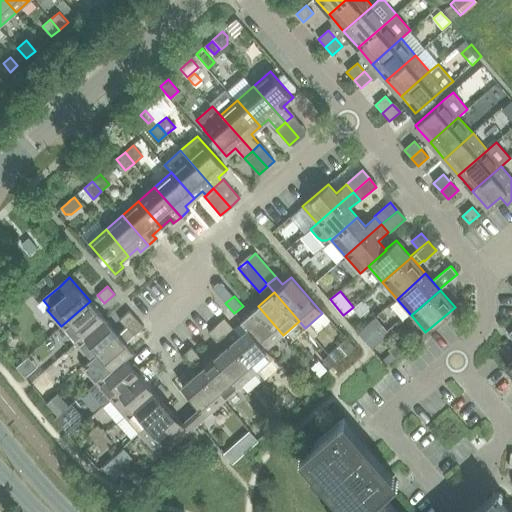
[(61,326),(76,343),(104,318),(90,301),(61,326)]
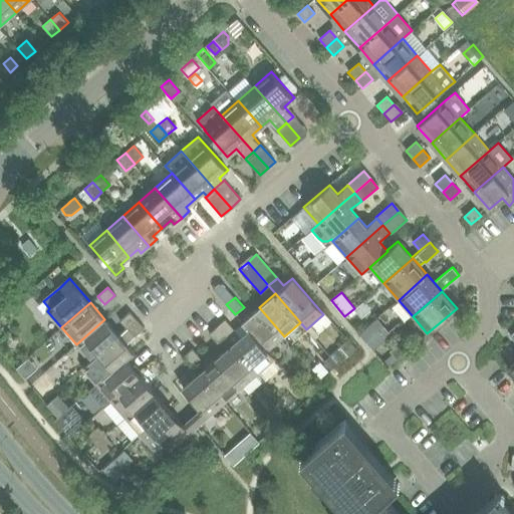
[(242,322),(249,330),(267,351),(268,350),(284,336),(259,307),(242,322)]
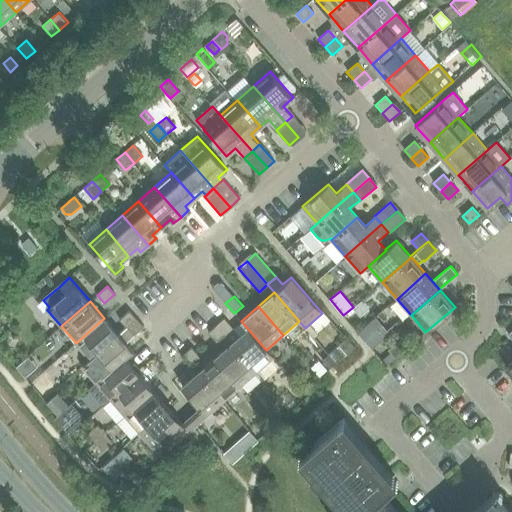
[(120,320),(126,328),(136,320),(129,312),(120,320)]
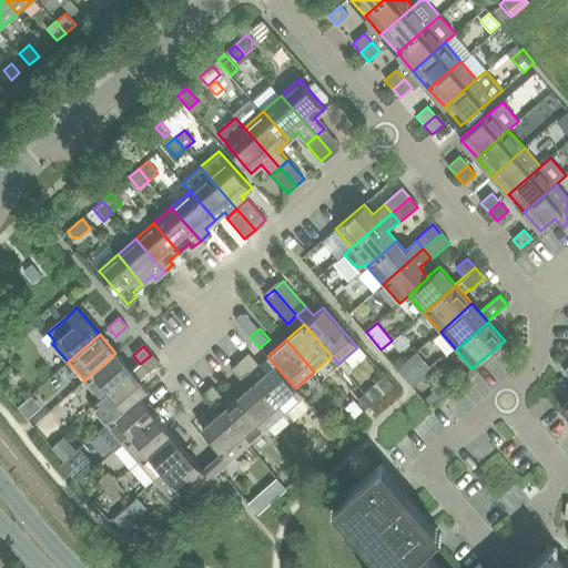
[(84,381),(100,398),(131,371),(115,353),(84,381)]
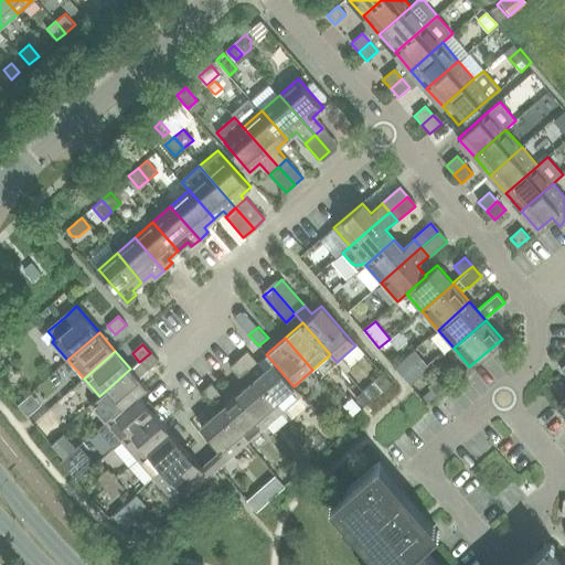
[(248,351),(238,359),(249,371),(258,363),(248,351)]
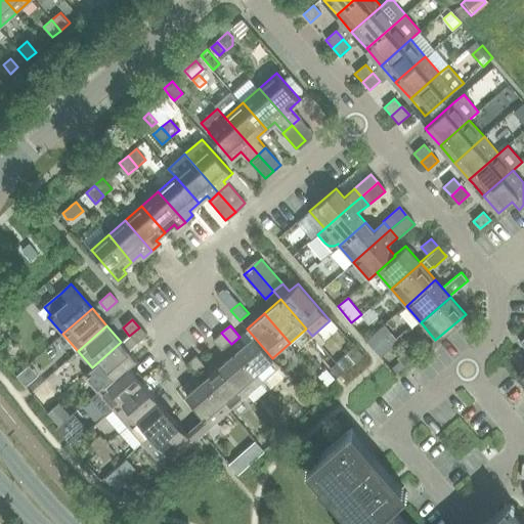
[(397,341),(384,325),(367,341),(380,356),(397,341)]
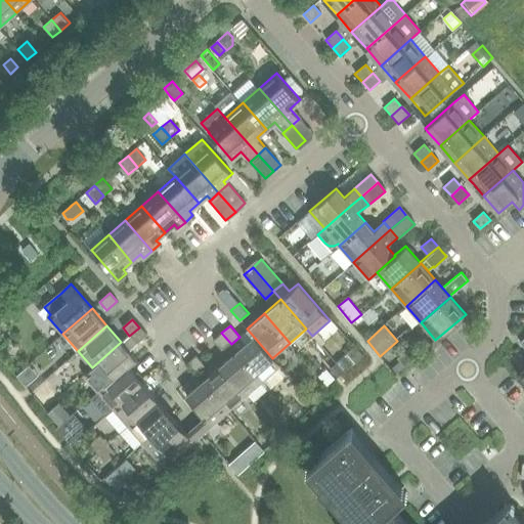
[(139,328),(129,336),(136,344),(145,335),(139,328)]
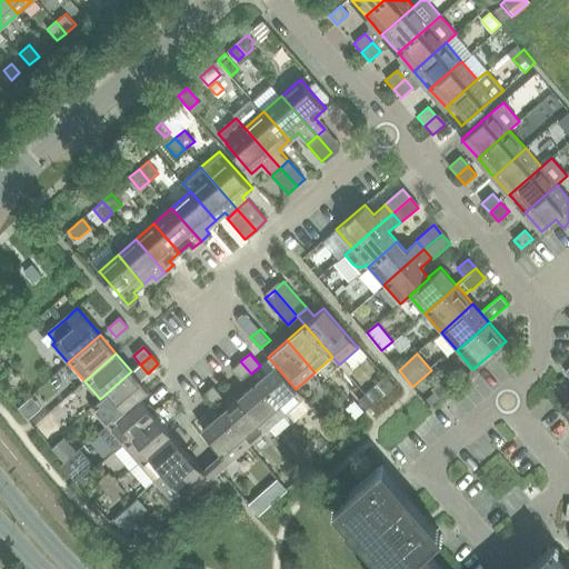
[(251,373),(240,361),(231,369),(242,381),(251,373)]
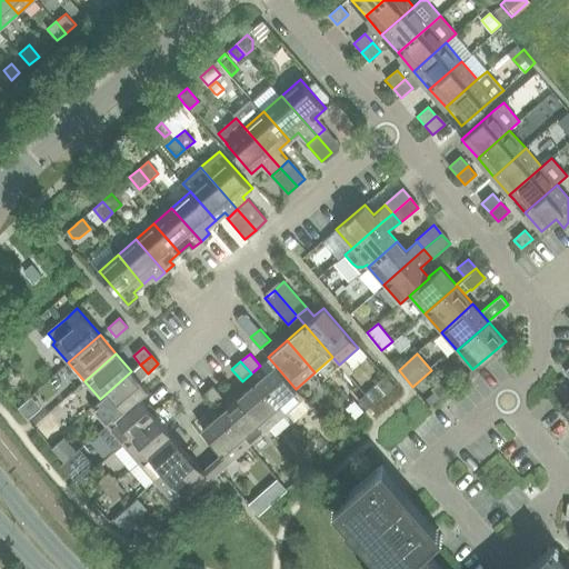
[(100,399),(90,407),(107,425),(116,417),(139,397),(139,398),(148,390),(139,380),(148,373),(140,365),(140,363),(131,371),(100,399)]
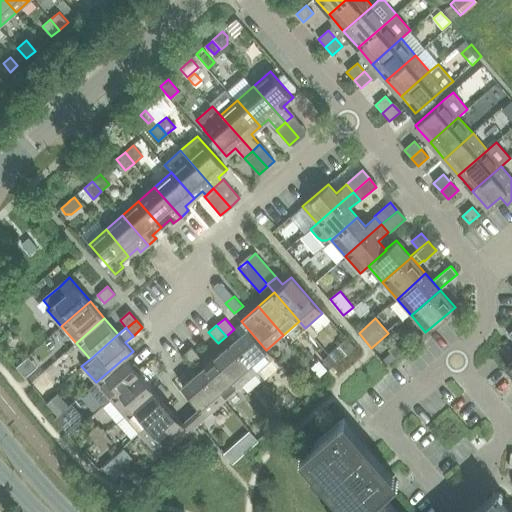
[(234,329),(226,336),(232,343),(231,344),(256,372),(274,357),(267,349),(266,350),(248,329),(240,335),(234,329)]
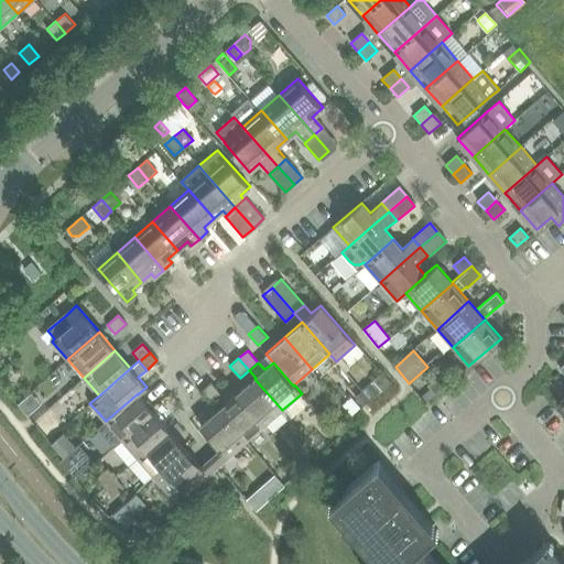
[(380,375),(361,390),(362,391),(370,400),(389,383),(380,375)]
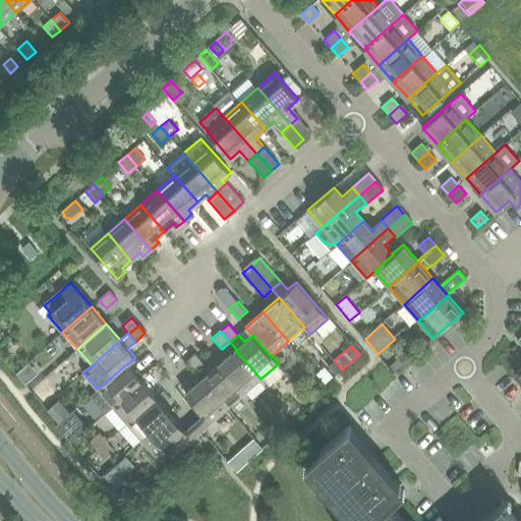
[(398,358),(403,363),(413,354),(406,347),(395,355),(398,358)]
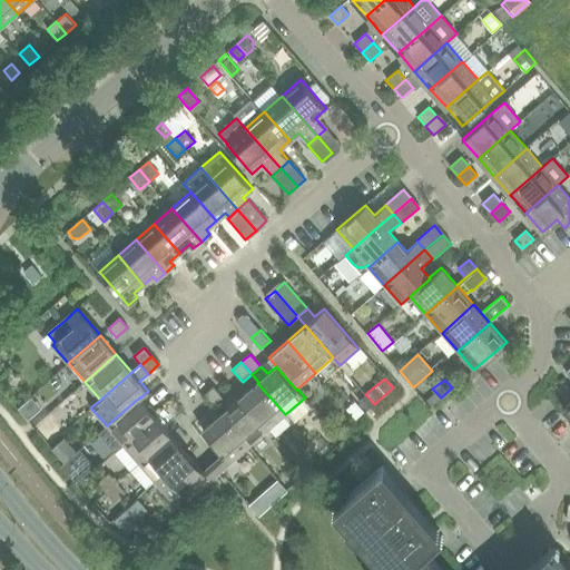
[(257,383),(239,399),(267,431),(285,414),(257,383)]
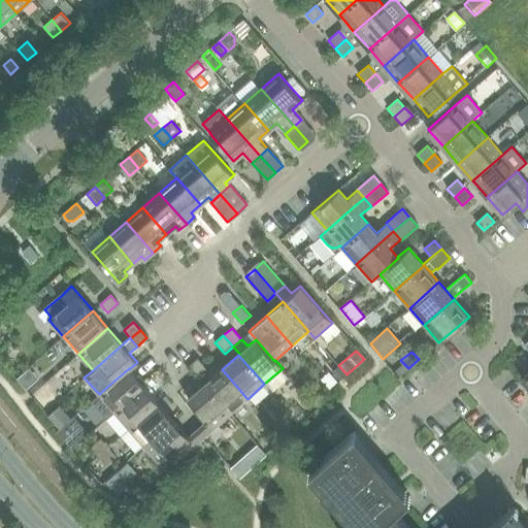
[(190,365),(199,375),(207,368),(198,358),(190,365)]
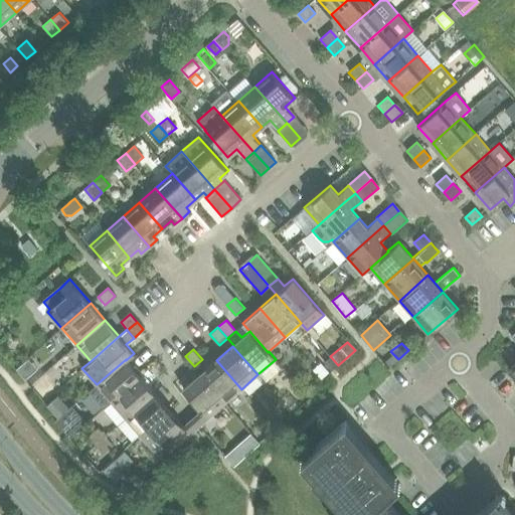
[(390,366),(398,359),(393,354),(385,361),(390,366)]
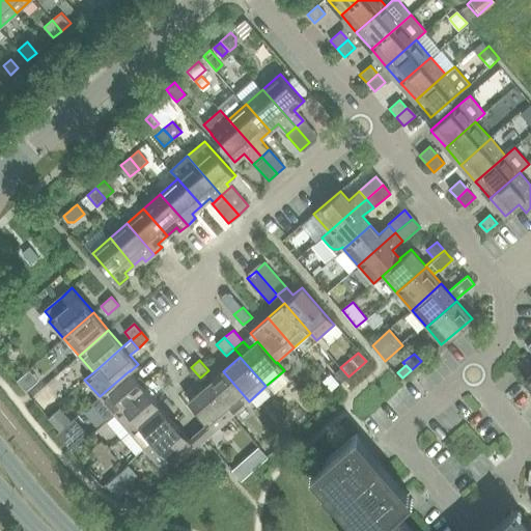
[(341,382),(348,376),(341,368),(335,374),(341,382)]
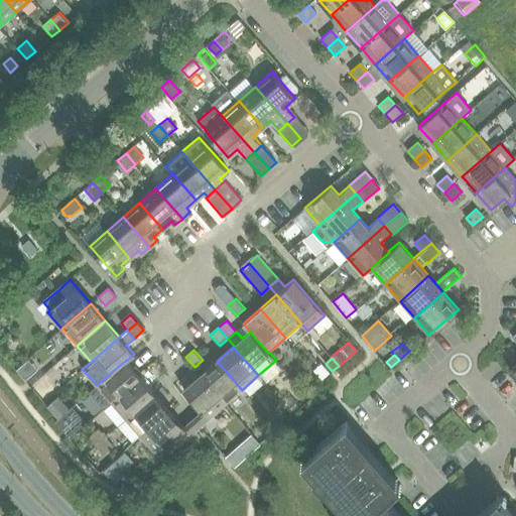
[(97,385),(90,392),(104,409),(112,402),(140,377),(126,361),(126,360),(105,378),(97,385)]
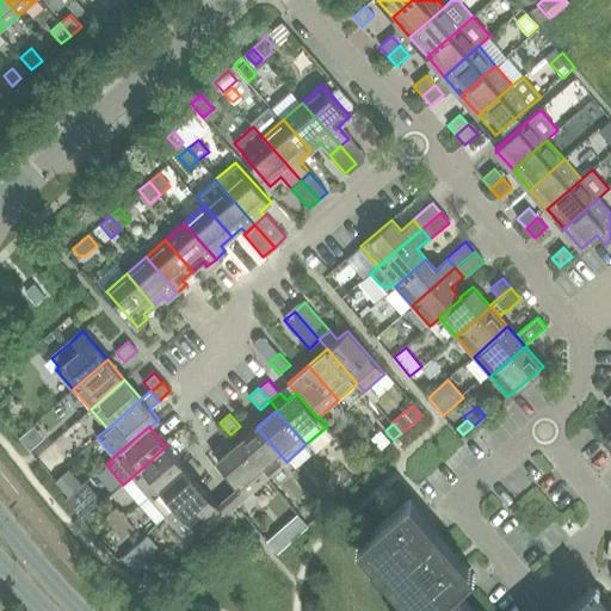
[(257,427),(238,444),(267,479),(287,462),(257,427)]
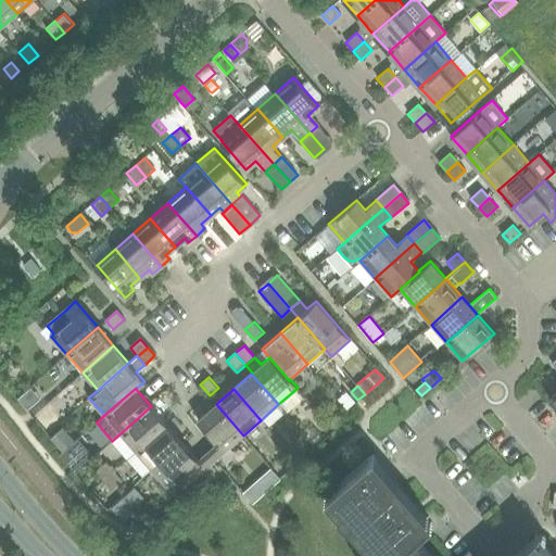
[(24,393),(16,399),(24,408),(32,402),(24,393)]
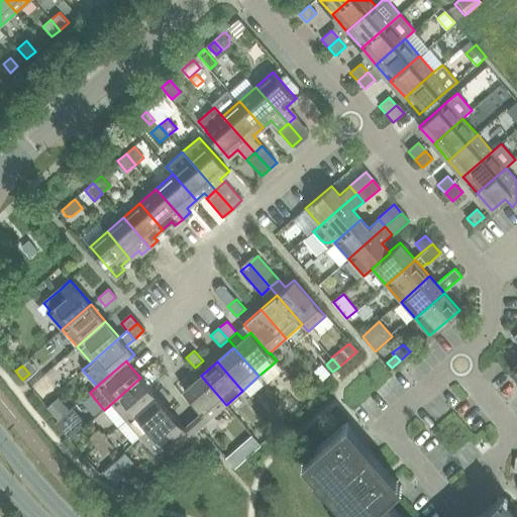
[(226,405),(201,376),(184,390),(202,411),(193,420),(200,428),(226,405)]
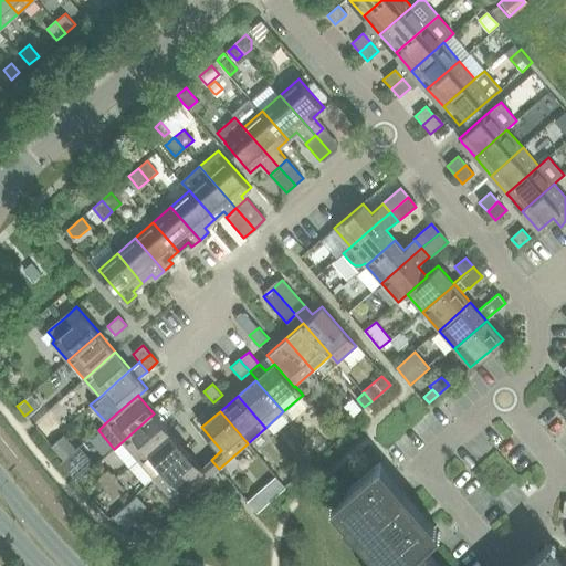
[(123,441),(138,460),(170,431),(154,413),(123,441)]
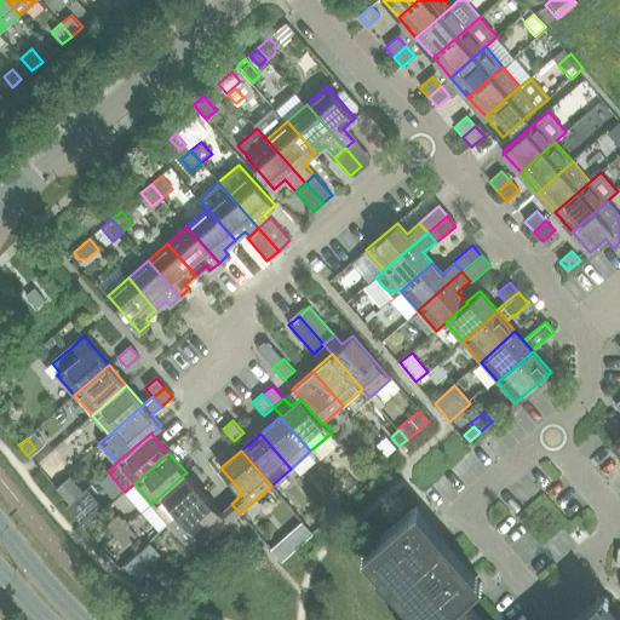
[(53,455),(39,469),(40,470),(53,484),(68,471),(53,455)]
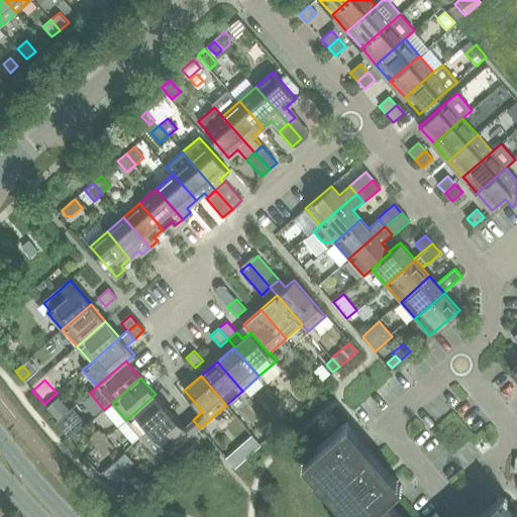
[(311,388),(306,393),(312,399),(317,394),(313,389),(311,388)]
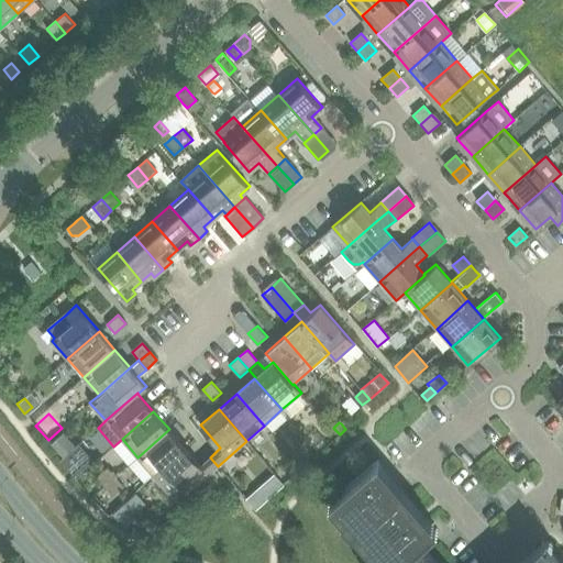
[(138,457),(153,475),(185,448),(169,429),(138,457)]
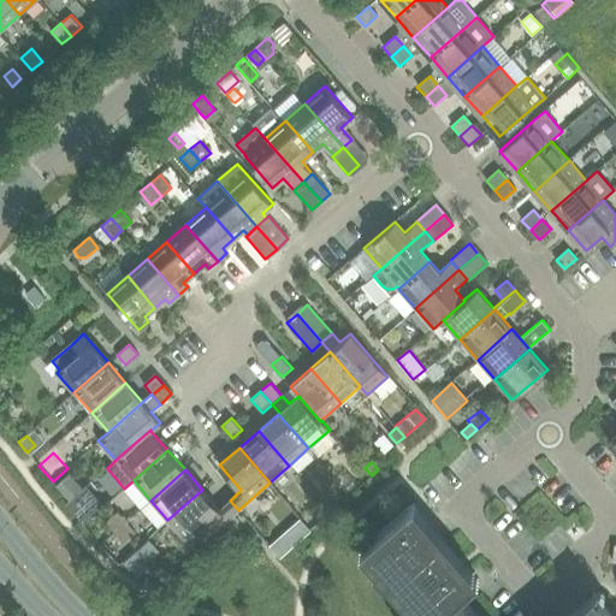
[(69,475),(57,486),(69,501),(82,489),(70,474),(69,475)]
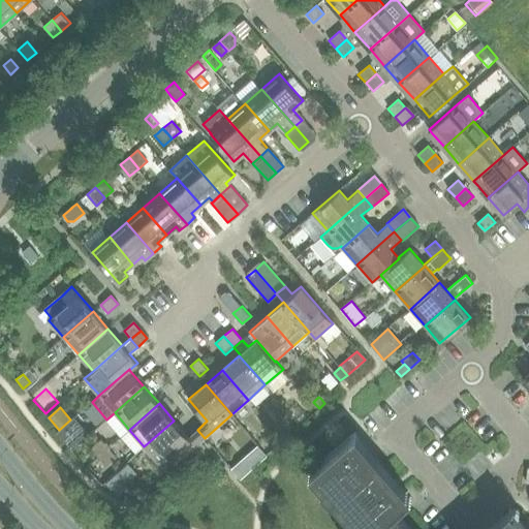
[(57,432),(72,449),(88,436),(72,418),(57,432)]
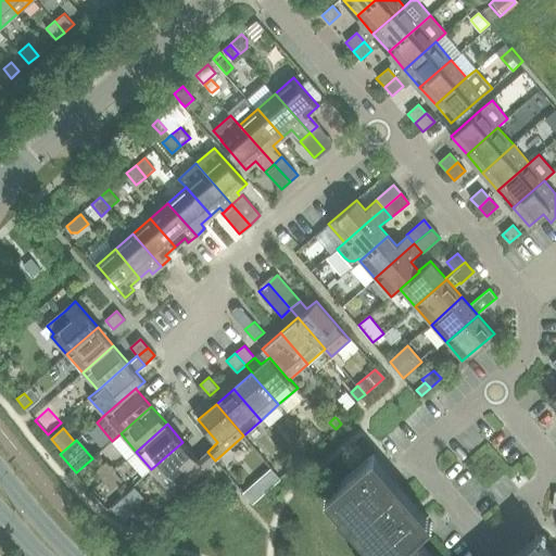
[(182,442),(151,469),(167,488),(174,495),(196,477),(205,468),(199,459),(190,450),(185,444),(182,442)]
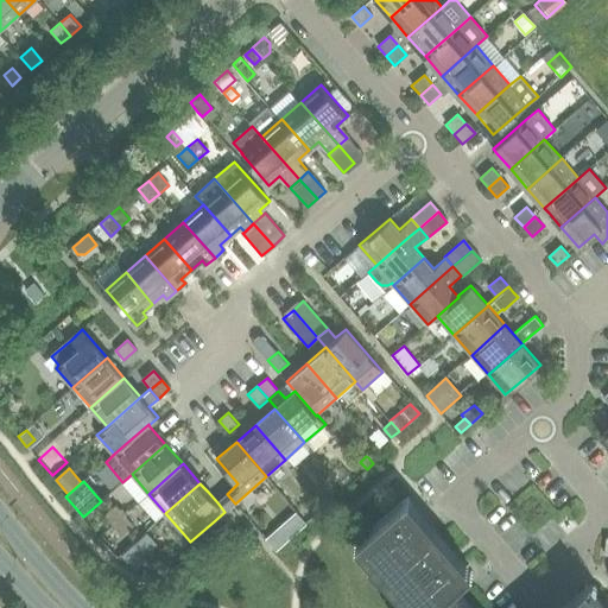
[(221,499),(217,502),(225,512),(228,508),(235,504),(227,494),(221,499)]
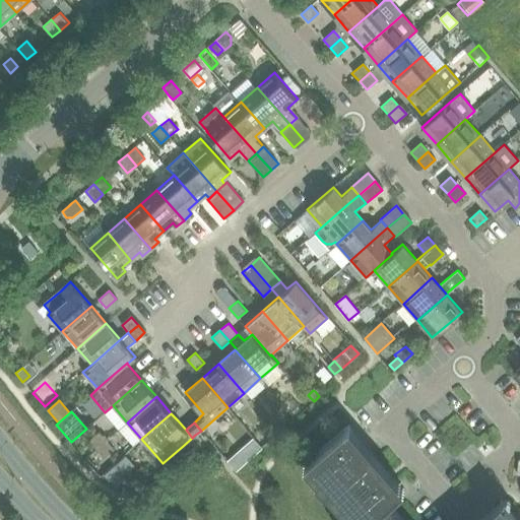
[(518,519),(502,501),(479,519),(404,519),(389,502),(405,489),(349,426),(304,465),(351,519),(518,519)]
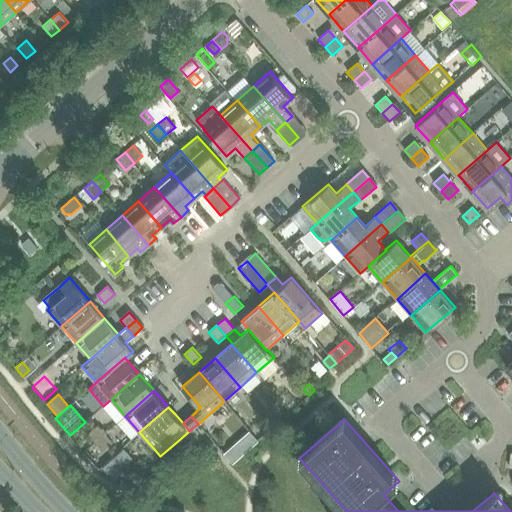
[(88,433),(95,442),(106,434),(98,425),(88,433)]
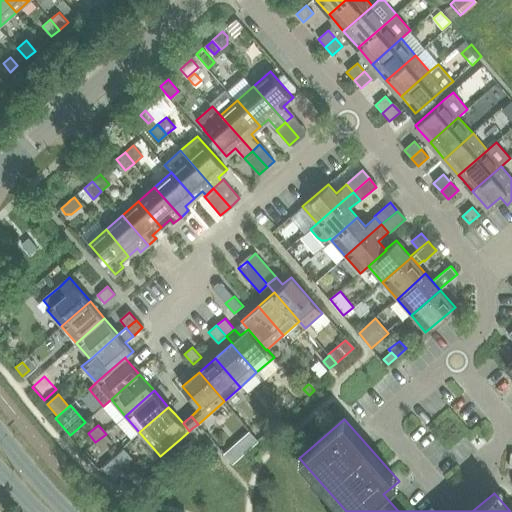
[(258,440),(263,436),(256,428),(251,432),(258,440)]
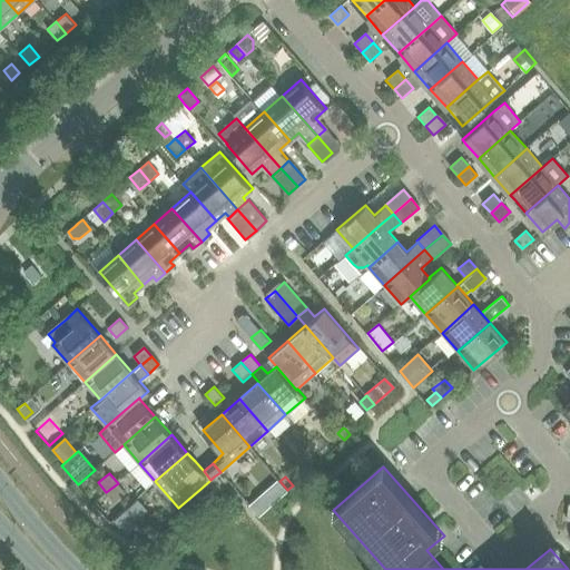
[(118,483),(106,492),(114,500),(125,490),(118,483)]
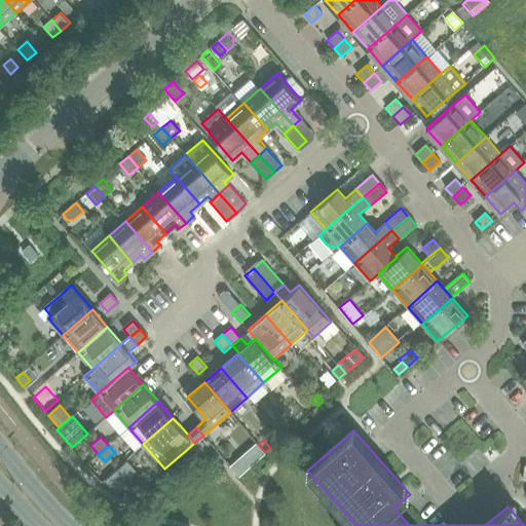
[(234,459),(229,464),(238,476),(245,471),(234,459)]
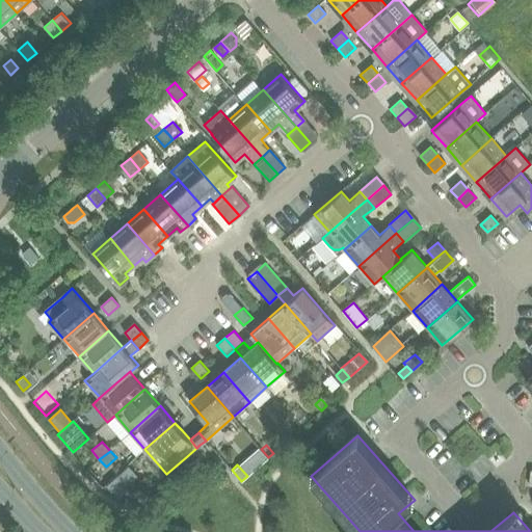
[(126,486),(116,476),(106,485),(116,498),(127,488),(126,486)]
